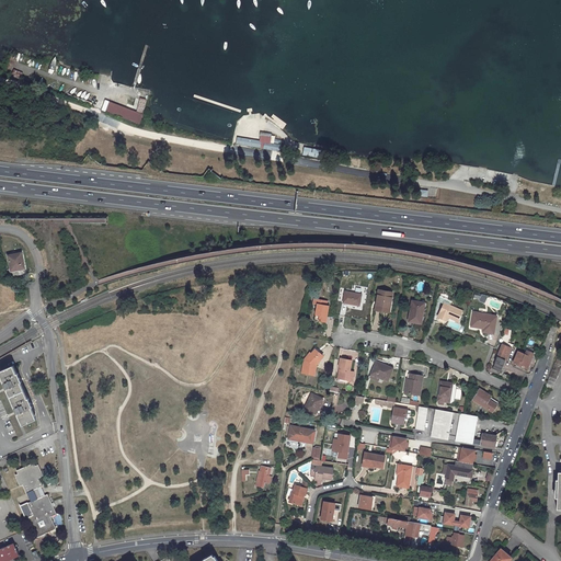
[(22,79),(24,72),(14,69),(12,76),(22,79)]
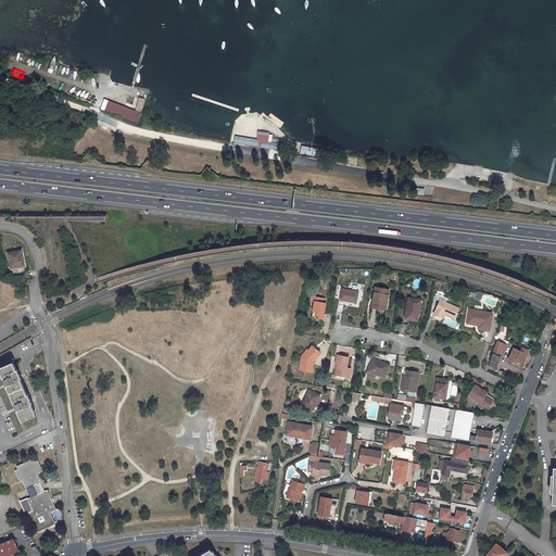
[(135,96),(131,108),(142,111),(147,99),(135,96)]
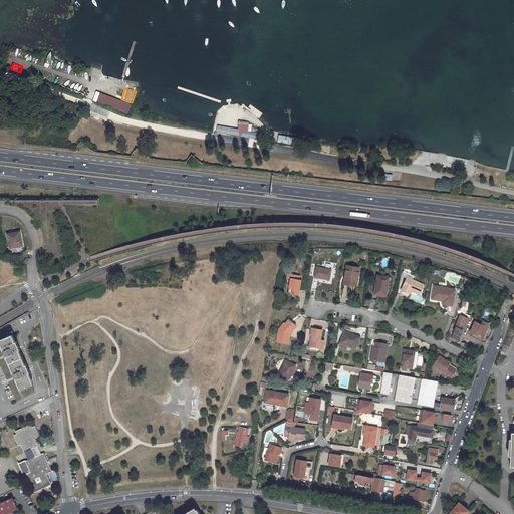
[(125,103),(94,91),(91,101),(121,112),(125,103)]
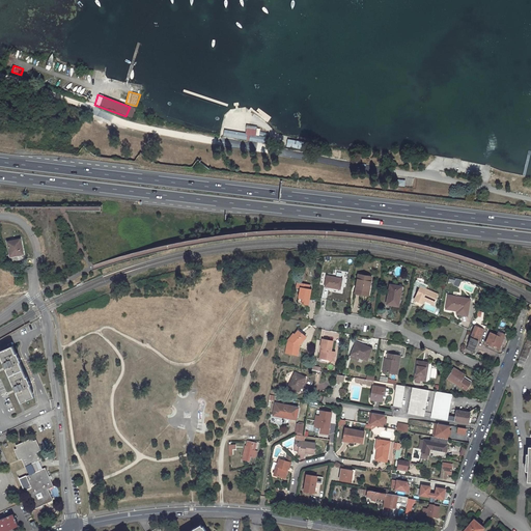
[(225,129),(224,136),(267,143),(269,133),(260,132),(261,127),(247,124),(246,133),(225,129)]
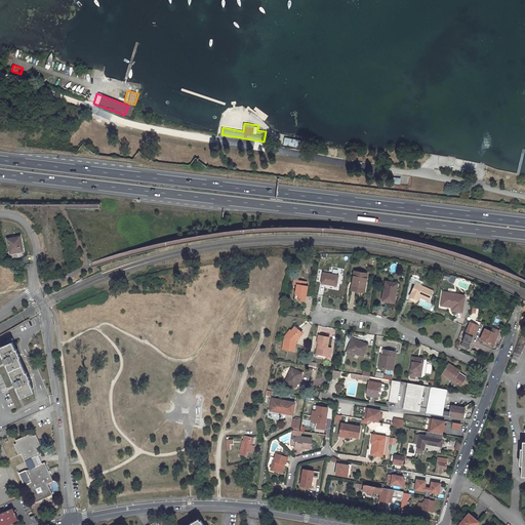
[(285,145),(305,149),(306,140),(287,137),(285,145)]
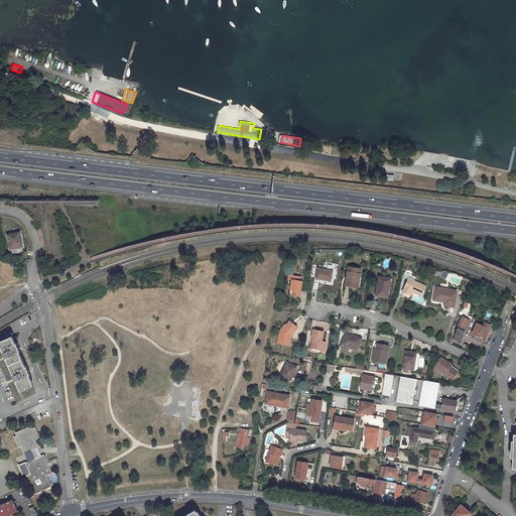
[(16,233),(8,234),(12,250),(25,246),(21,231),(16,233)]
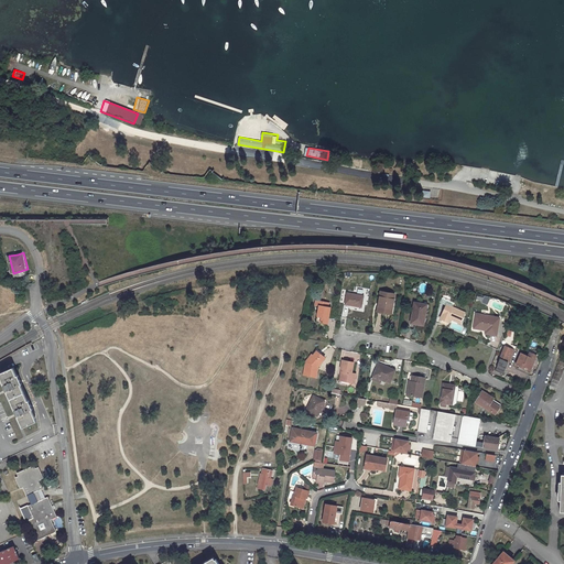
[(384,313),(384,310),(392,311),(394,294),(380,292),(378,312),(384,313)]
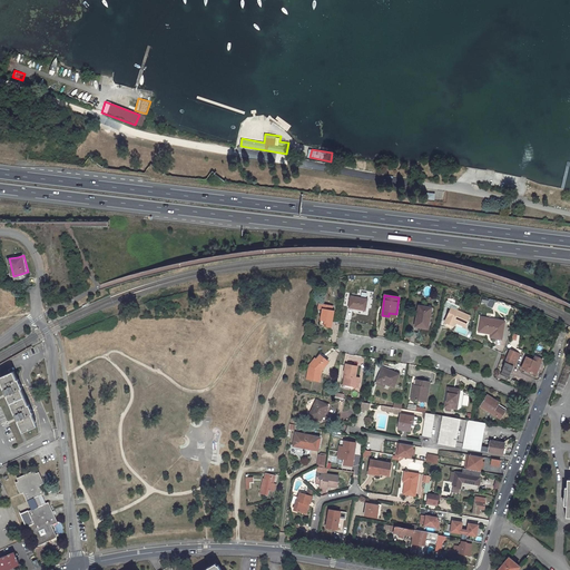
[(365,311),(367,298),(351,296),(349,307),(365,311)]
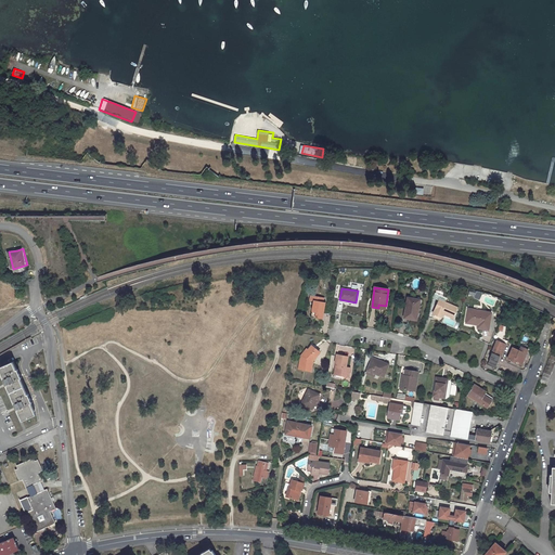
[(439,300),(434,313),(431,317),(438,319),(439,320),(440,319),(441,319),(441,318),(443,312),(453,317),(457,308),(441,300),(444,293),(436,289),(433,298),(439,300)]
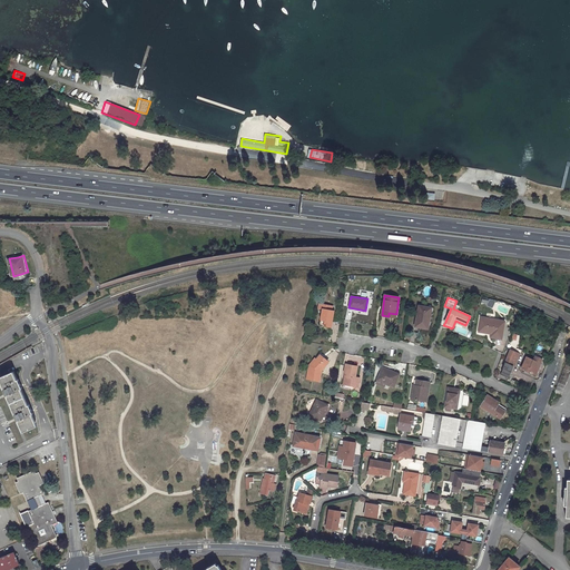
[(322,310),(318,325),(331,327),(334,311),(332,311),(332,306),(318,303),(317,308),(322,310)]
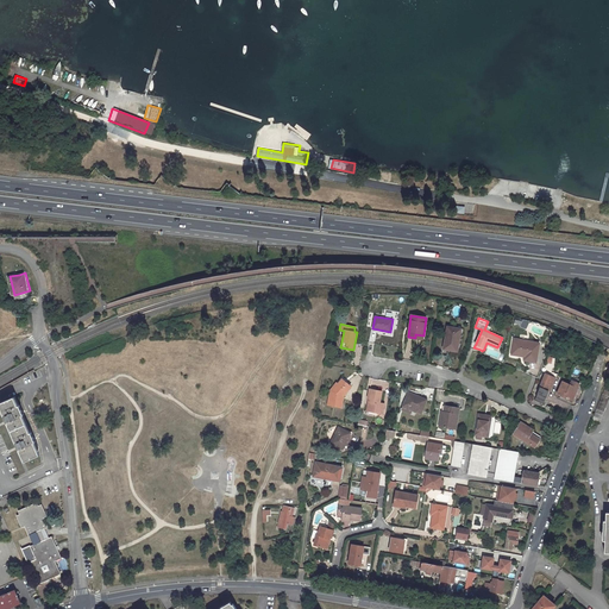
[(457,351),(462,328),(447,326),(444,349),(457,351)]
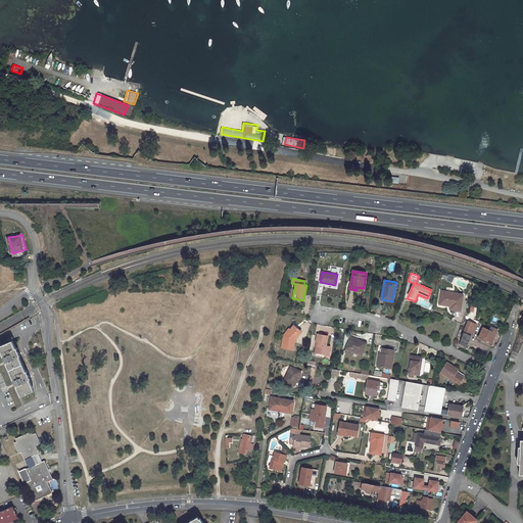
[(450,305),(450,304),(442,302),(443,298),(442,298),(443,291),(441,290),(438,303),(450,305)]
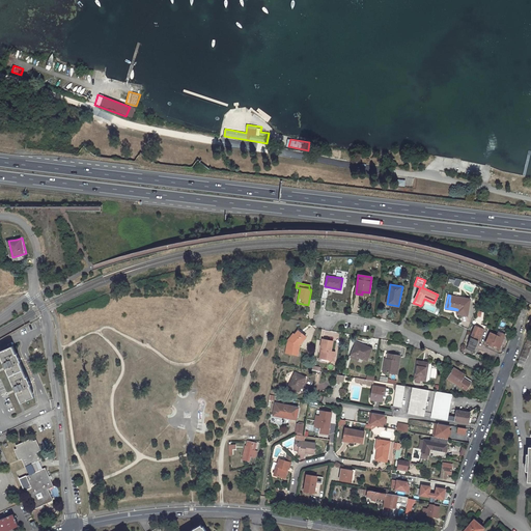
[(470,299),(450,296),(449,303),(450,303),(449,307),(457,309),(457,310),(456,313),(467,315),(470,299)]
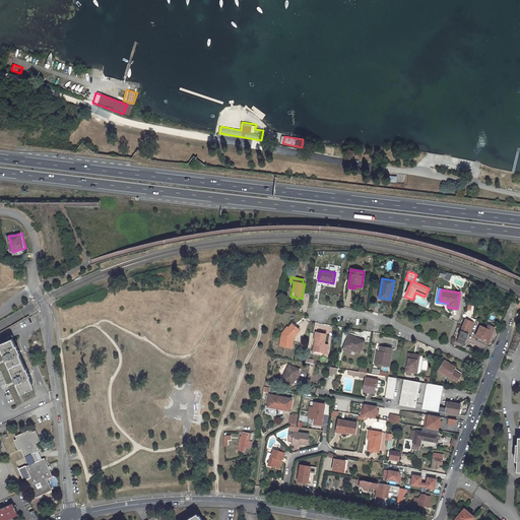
[(469,321),(465,319),(457,339),(464,342),(472,322),(474,323),(476,320),(470,318),(469,321)]
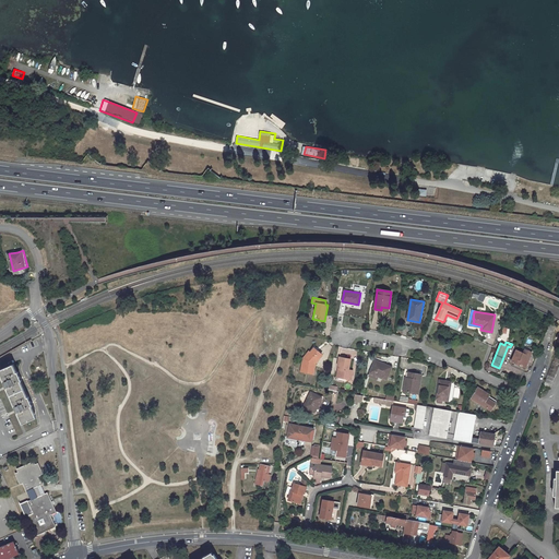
[(318,352),(313,348),(310,353),(309,355),(307,354),(302,359),(301,370),(306,371),(305,372),(312,373),(314,364),(320,357),(317,354),(318,352)]
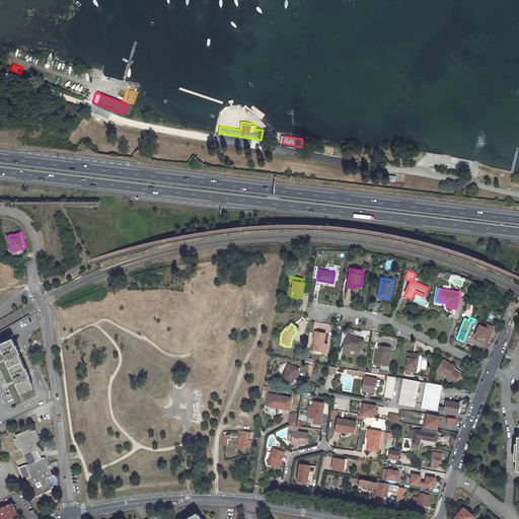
[(488,342),(494,326),(486,323),(484,327),(478,324),(474,336),(488,342)]
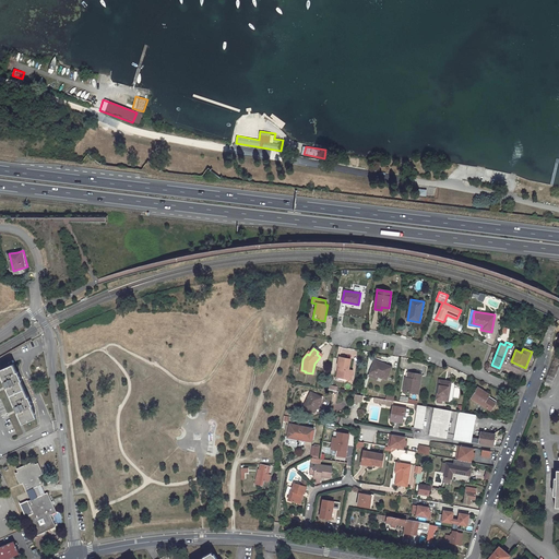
[(558,366),(558,356),(556,355),(544,387),(550,389),(558,366)]
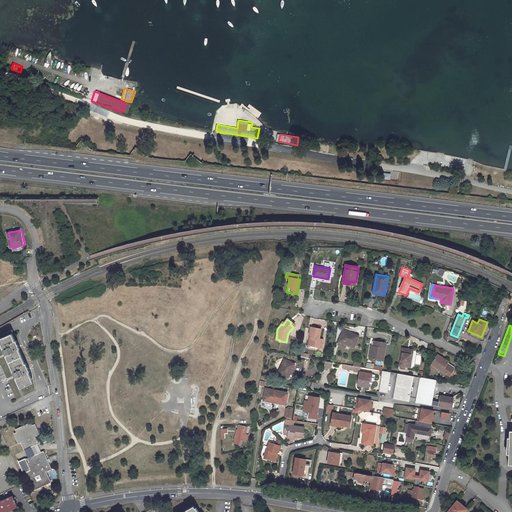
[(320,329),(310,327),(309,334),(311,335),(310,341),(309,341),(308,345),(319,347),(319,344),(322,344),(322,340),(319,339),(320,329)]
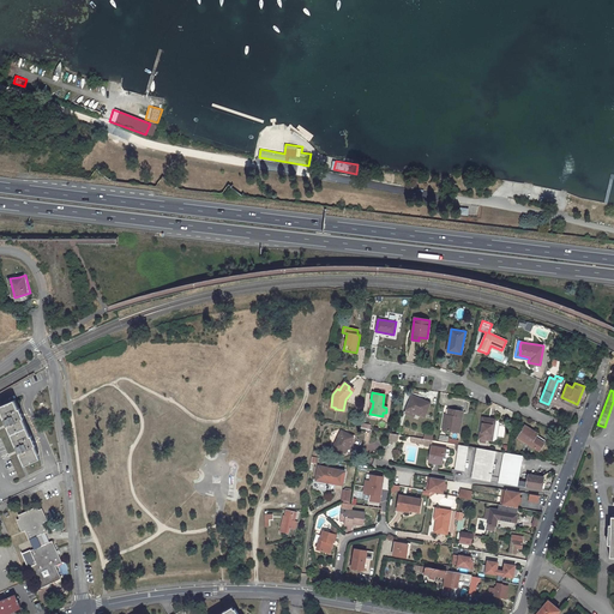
[(417,401),(410,397),(405,409),(415,413),(426,416),(431,403),(419,398),(417,401)]
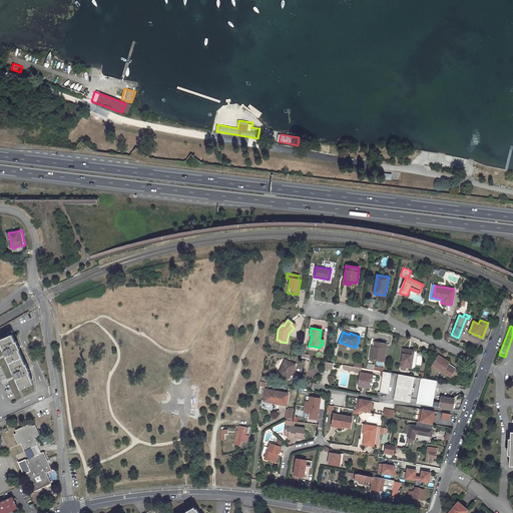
[(10,334),(0,338),(0,344),(20,388),(32,382),(10,334)]
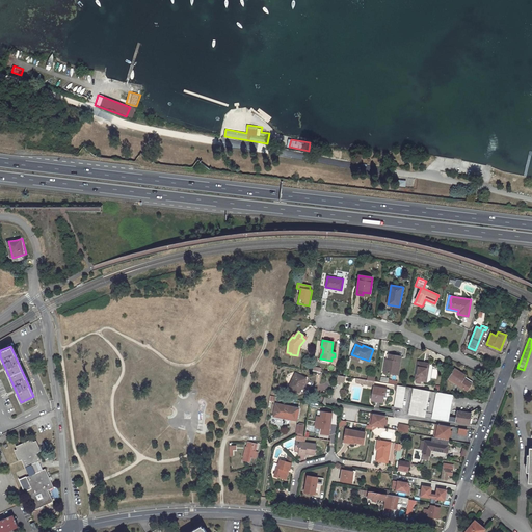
[(398,375),(401,356),(391,355),(390,361),(388,360),(386,373),(398,375)]
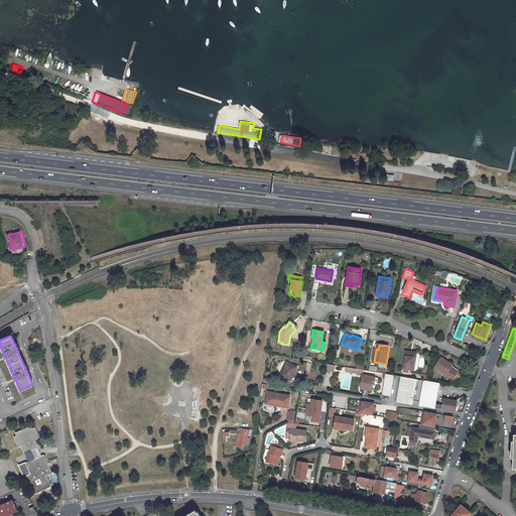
[(413,370),(416,353),(405,351),(402,369),(413,370)]
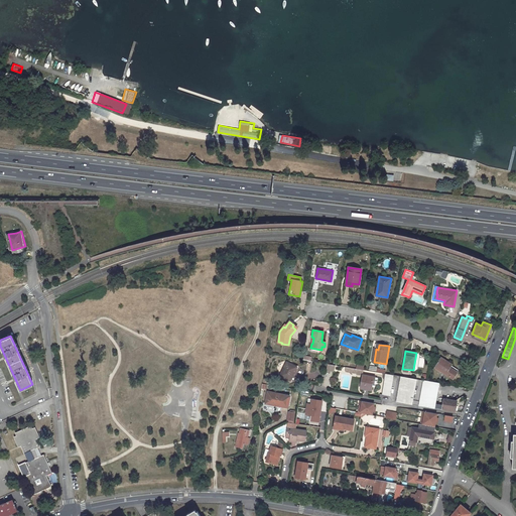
[(457,372),(447,366),(448,364),(444,362),(445,361),(440,358),(434,368),(453,379),(457,372)]
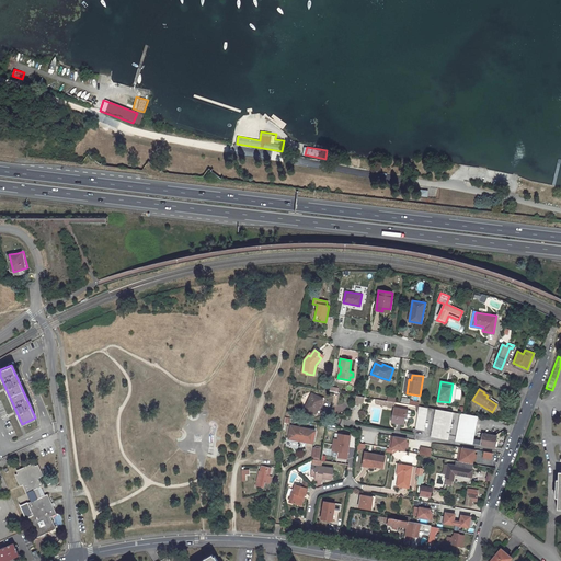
[(488,396),(487,398),(496,404),(497,403),(490,398),(491,396),(484,392),(483,393),(488,396)]
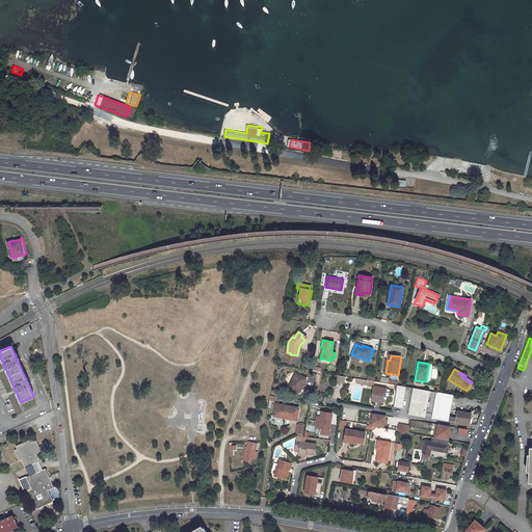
[(306,378),(295,374),(289,388),(299,393),(306,378)]
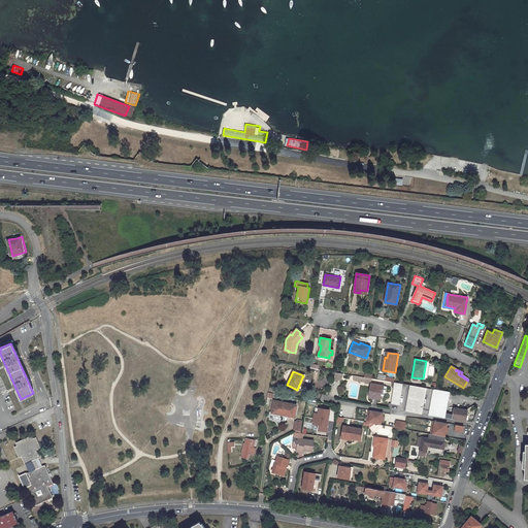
[(398,405),(402,384),(394,383),(391,403),(398,405)]
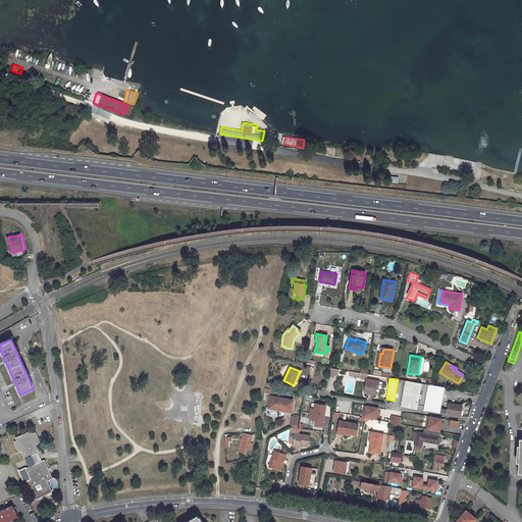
[(367,379),(364,393),(375,395),(376,386),(378,387),(379,381),(367,379)]
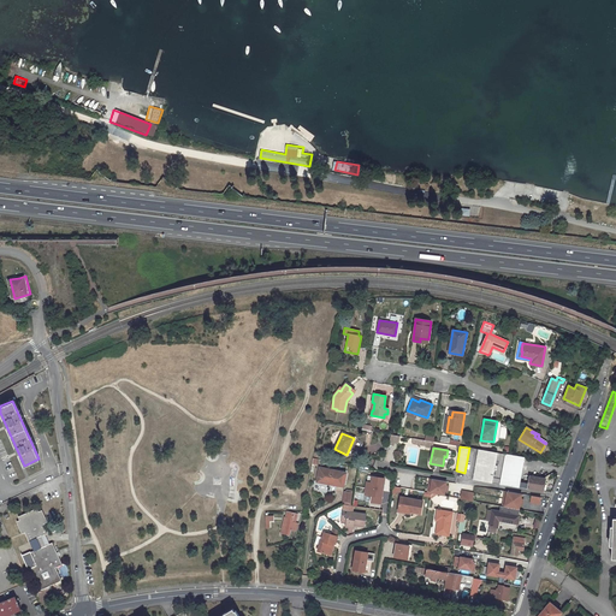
[(491,483),(497,452),(478,450),(473,479),(491,483)]
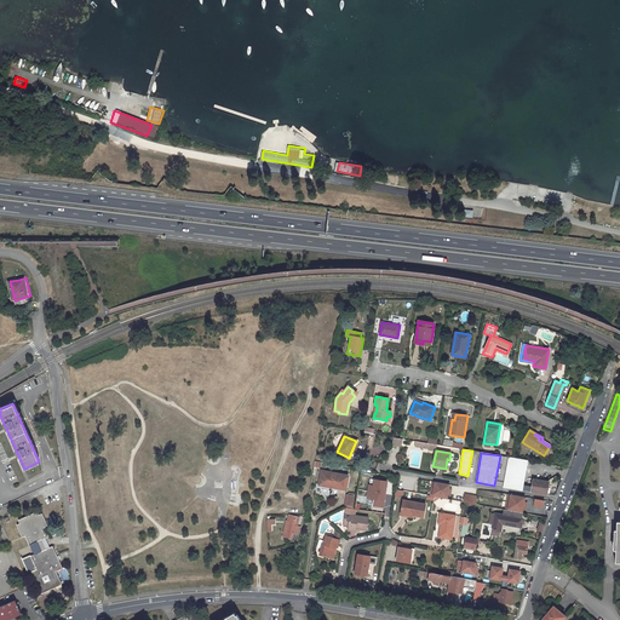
[(527,460),(512,458),(509,458),(504,487),(532,492),(533,487),(523,486),(527,460)]
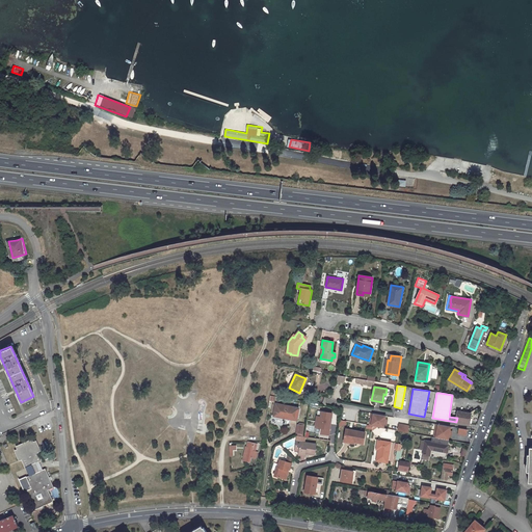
[(281,416),(291,418),(296,419),(298,408),(275,404),(274,416),(281,418),(281,416)]
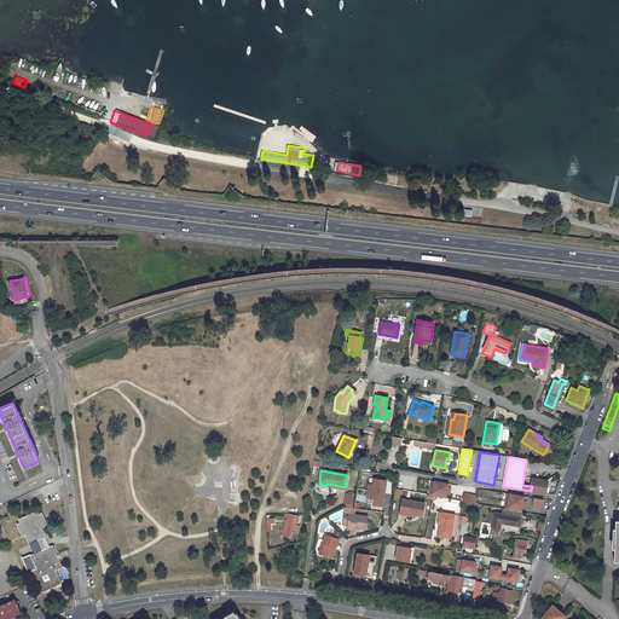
[(386,507),(389,481),(370,478),(366,497),(375,498),(374,505),(386,507)]
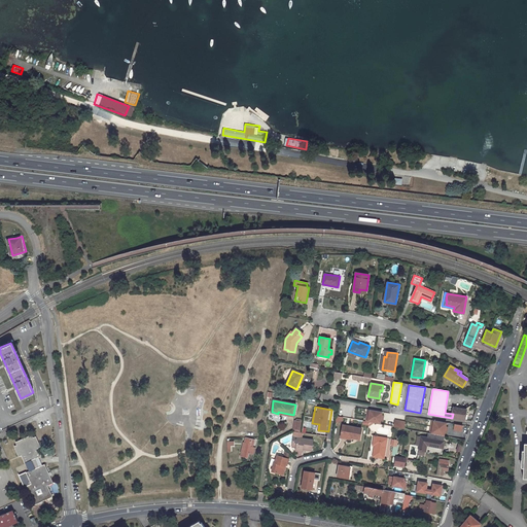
[(454,408),(453,414),(452,418),(464,420),(466,410),(454,408)]
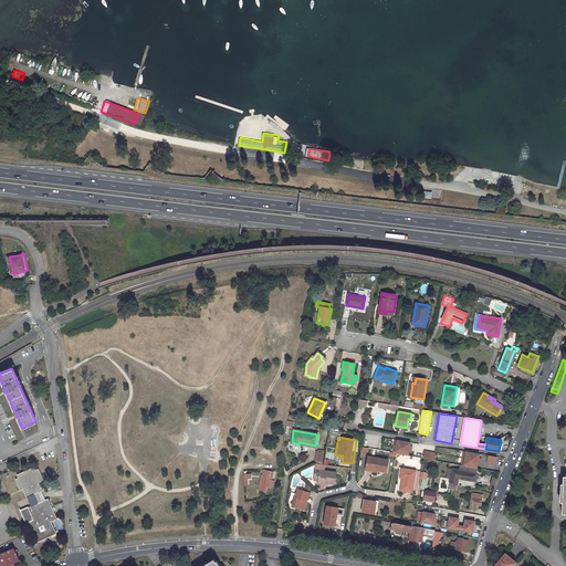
[(408,441),(394,439),(391,452),(395,452),(406,454),(407,450),(408,446),(408,441)]
